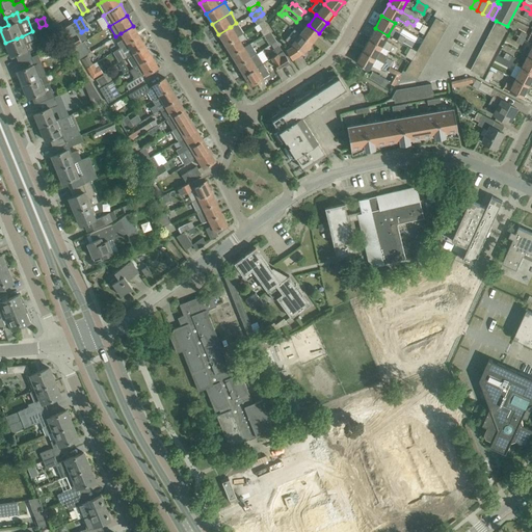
[(444,30),(447,25),(435,19),(432,24),(444,30)]
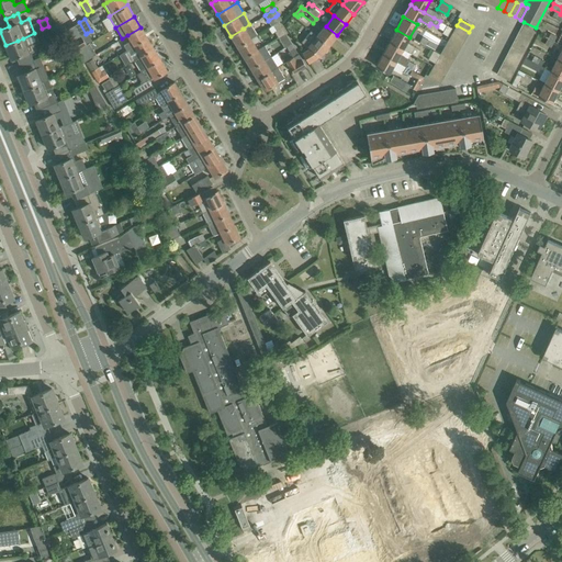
[(80,37),(86,34),(79,22),(74,26),(80,37)]
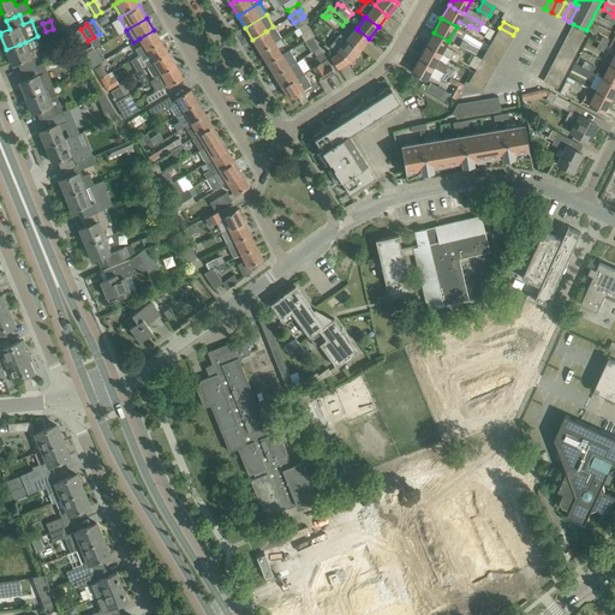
[(305,24),(293,30),(298,37),(300,35),(304,41),(312,36),(305,24)]
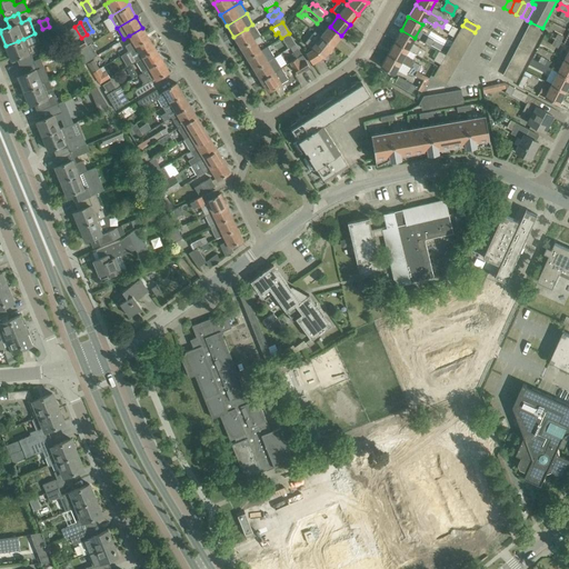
[(530,22),(528,28),(540,35),(542,28),(530,22)]
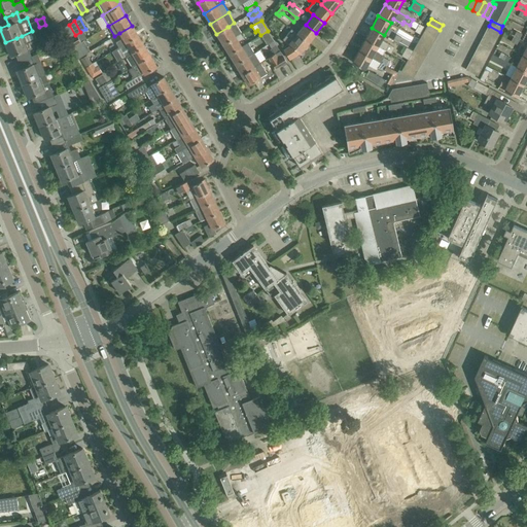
[(436,35),(440,30),(428,24),(426,29),(436,35)]
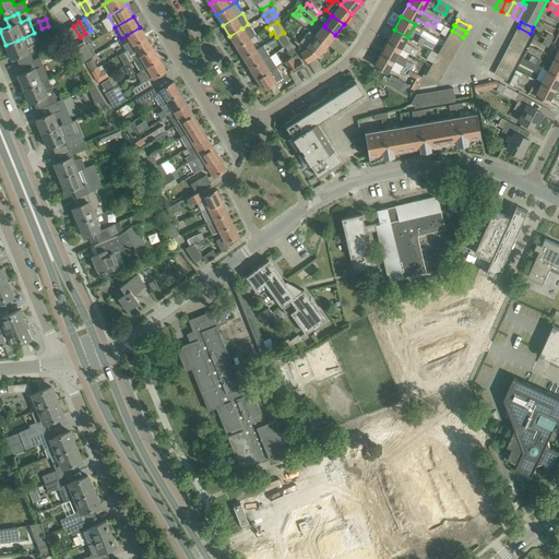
[(74,40),(80,37),(73,26),(67,30),(74,40)]
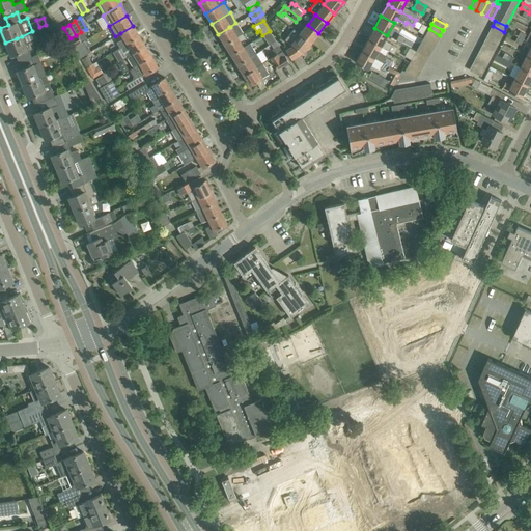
[(310,44),(318,33),(308,25),(300,34),(300,35),(310,44)]
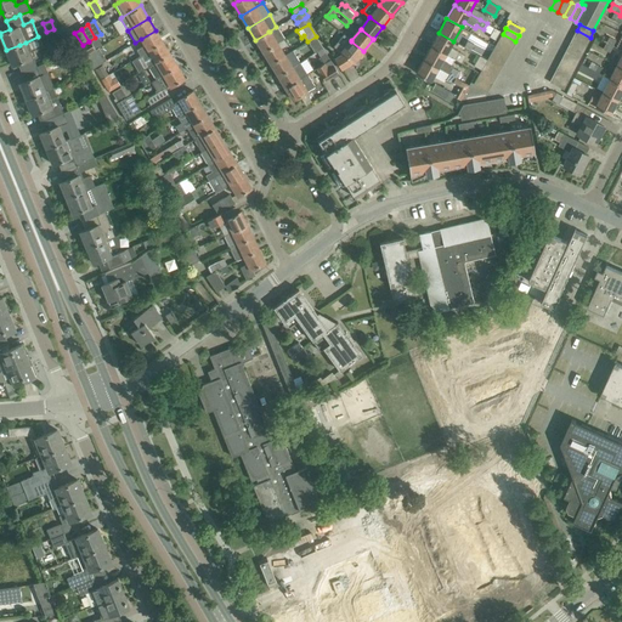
[(145,45),(136,50),(140,56),(148,51),(163,41),(156,30),(141,39),(145,45)]
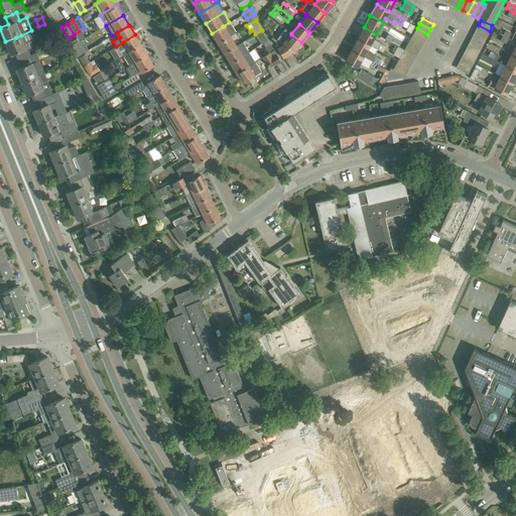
[(490,31),(479,25),(476,30),(487,36),(490,31)]
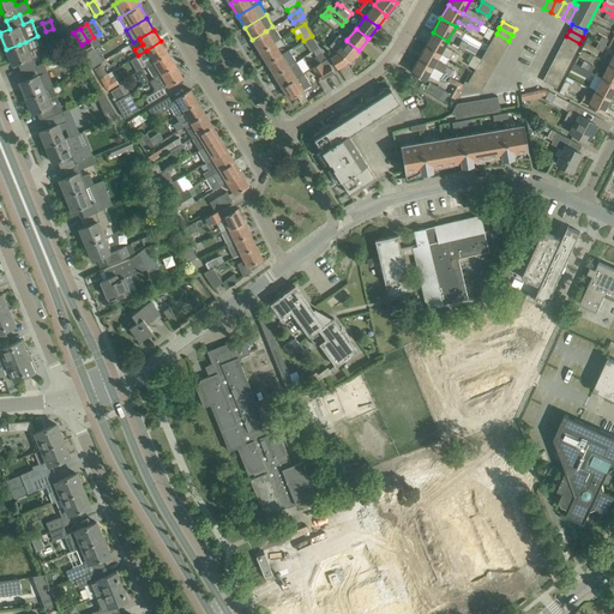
[(274,43),(266,31),(252,40),(259,52),(274,43)]
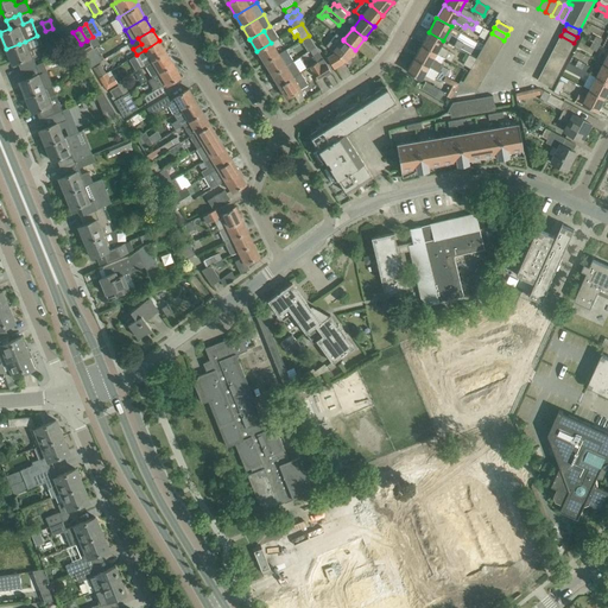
[(75,48),(81,44),(73,32),(68,36),(75,48)]
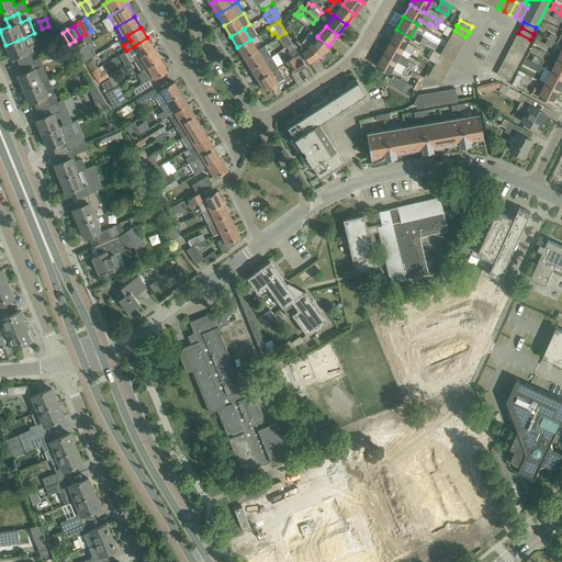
[(407,43),(409,37),(396,30),(390,42),(403,49),(411,54),(415,47),(407,43)]
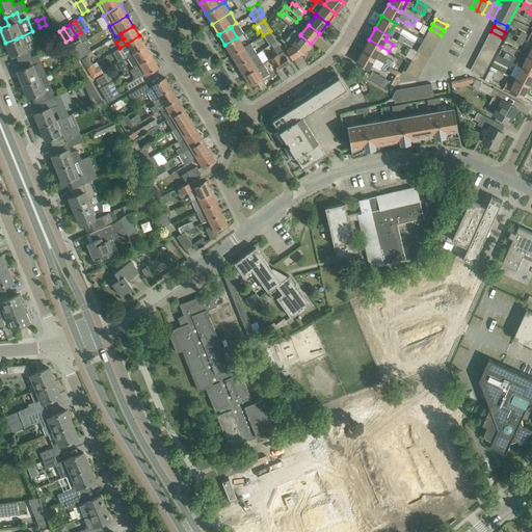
[(293,29),(293,30),(286,40),(292,46),(287,51),(292,59),(299,55),(298,54),(300,52),(302,53),(304,51),(306,52),(308,52),(310,49),(310,47),(309,46),(311,44),(300,35),(300,34),(293,29)]
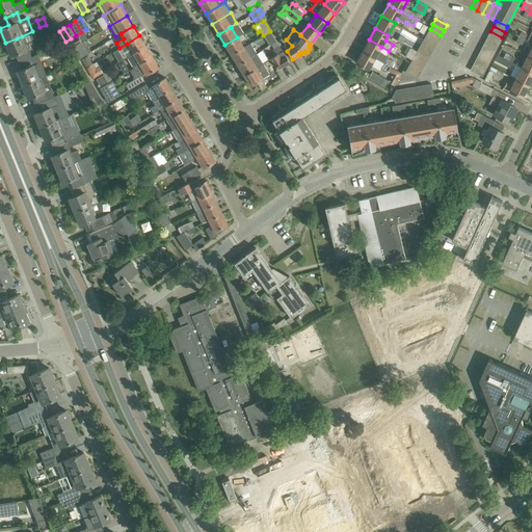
[(437,41),(441,35),(430,29),(427,34),(437,41)]
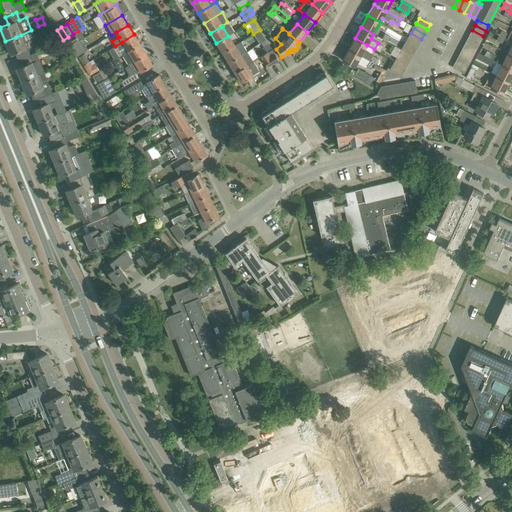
[(73,34),(68,37),(63,40),(68,47),(84,37),(79,30),(78,31),(73,34)]
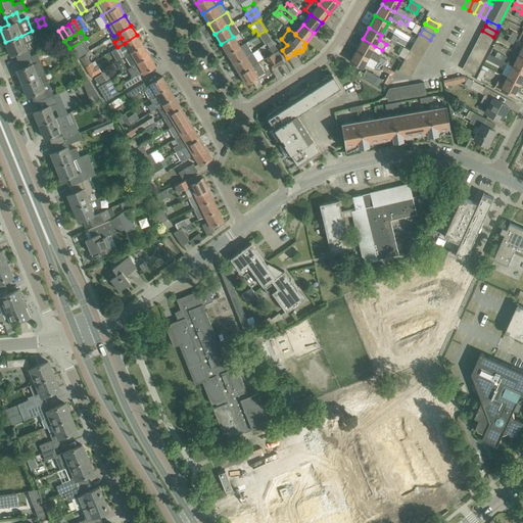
[(266,31),(258,35),(265,44),(267,44),(272,41),(266,31)]
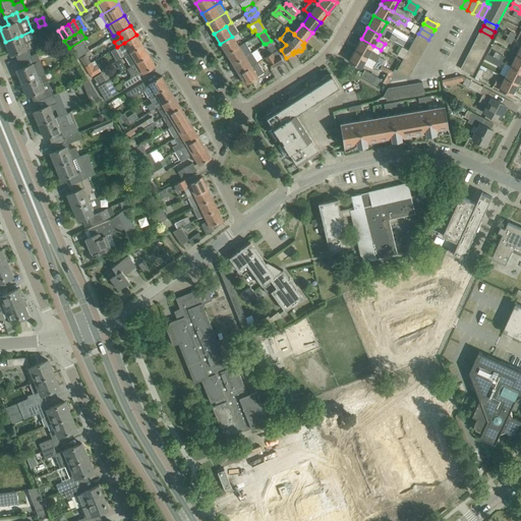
[(477,36),(488,42),(491,37),(480,31),(477,36)]
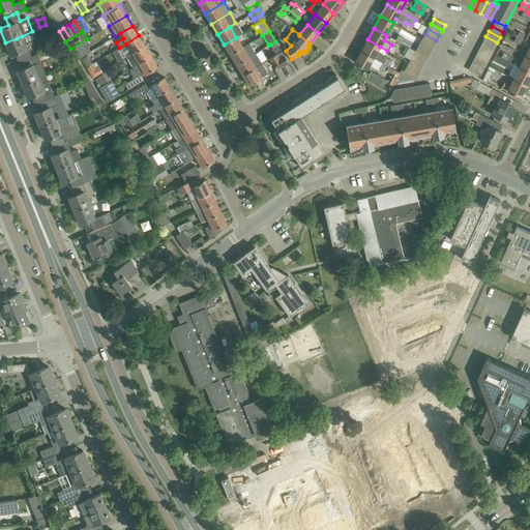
[(517,36),(522,39),(525,34),(519,31),(517,36)]
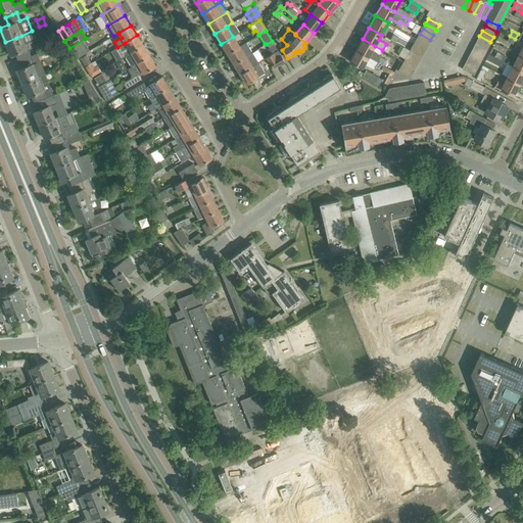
[(239,33),(233,37),(221,44),(227,54),(239,47),(236,42),(242,38),(239,33)]
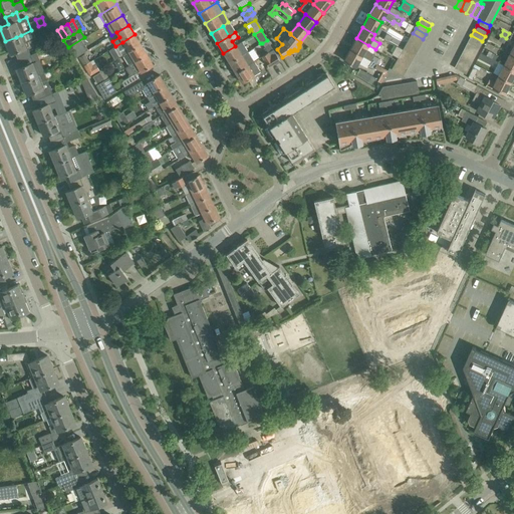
[(393,43),(396,38),(387,33),(383,38),(393,43)]
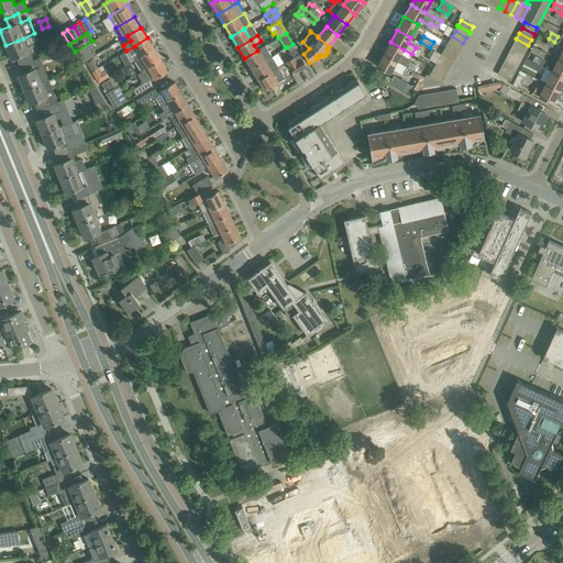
[(460,48),(463,43),(452,36),(449,42),(460,48)]
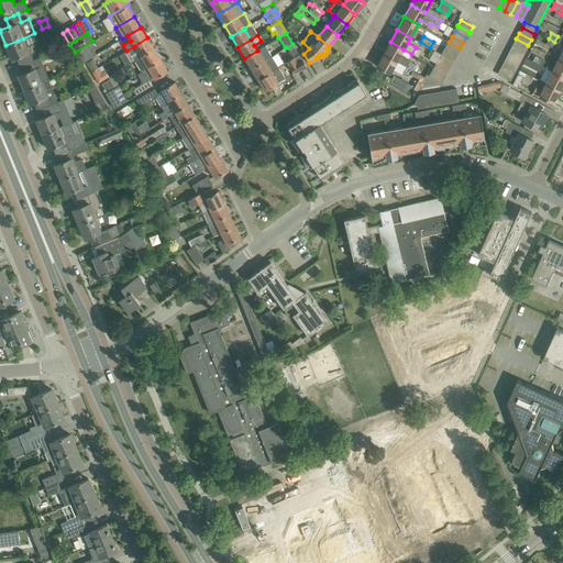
[(147,37),(134,46),(136,51),(131,55),(134,61),(142,56),(154,48),(147,37)]
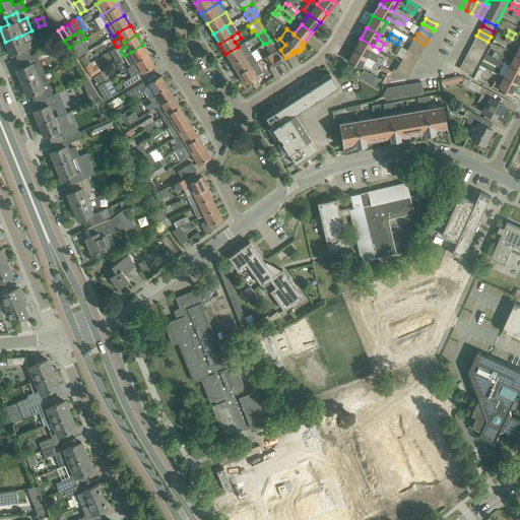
[(16,38),(5,42),(10,55),(14,53),(18,61),(29,56),(21,36),(16,38)]
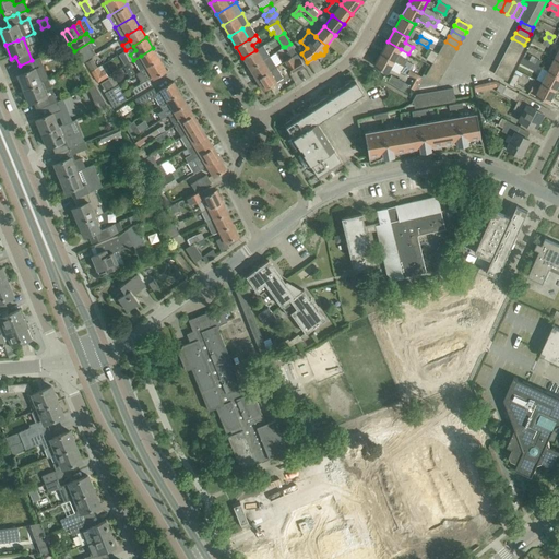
[(522,51),(524,45),(512,38),(510,45),(522,51)]
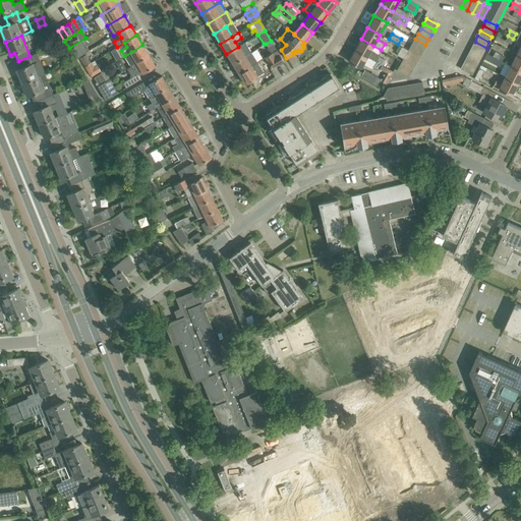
[(373,46),(361,39),(354,50),(367,57),(375,61),(382,65),(385,60),(379,57),(380,56),(370,51),(373,46)]
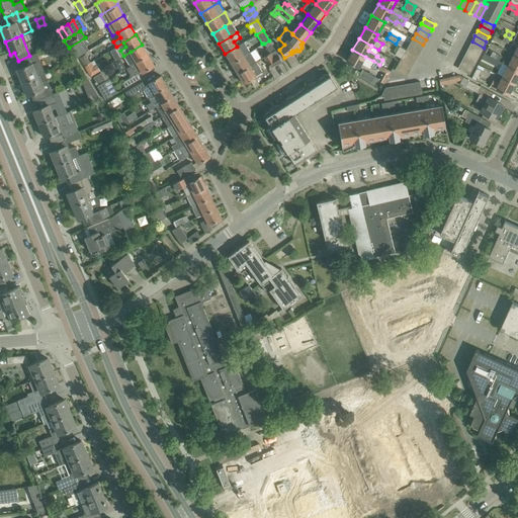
[(420,50),(423,45),(413,38),(410,44),(420,50)]
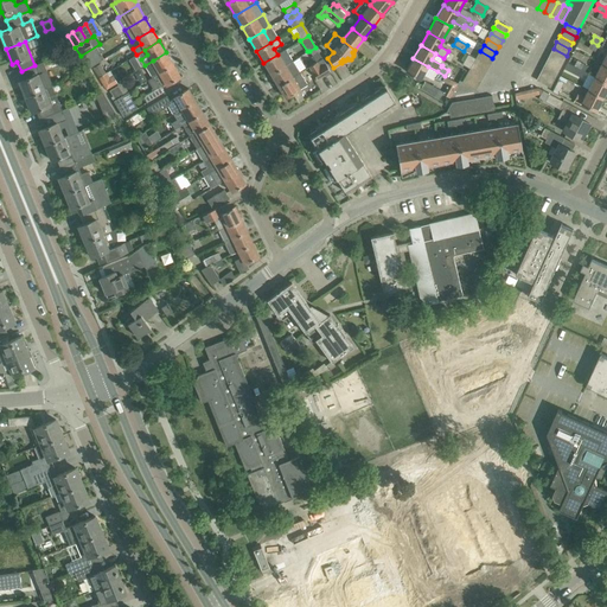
[(326,65),(326,64),(315,48),(310,51),(315,62),(320,69),(326,65)]
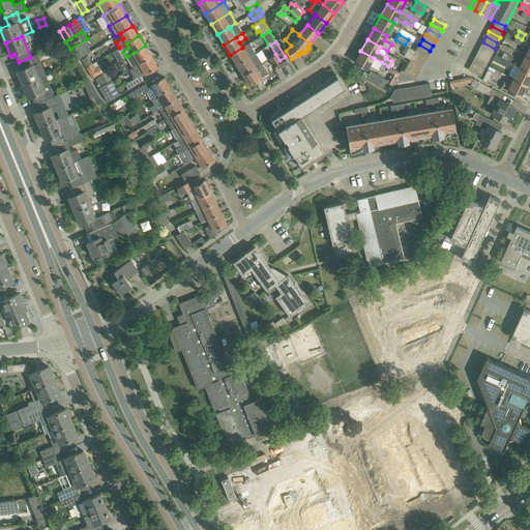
[(256,53),(249,42),(242,48),(230,55),(237,65),(256,53)]
